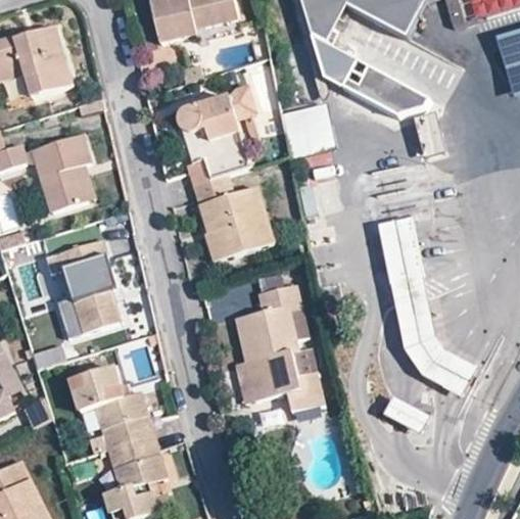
[(150,0),(159,41),(197,32),(195,25),(235,15),(232,0),(150,0)]
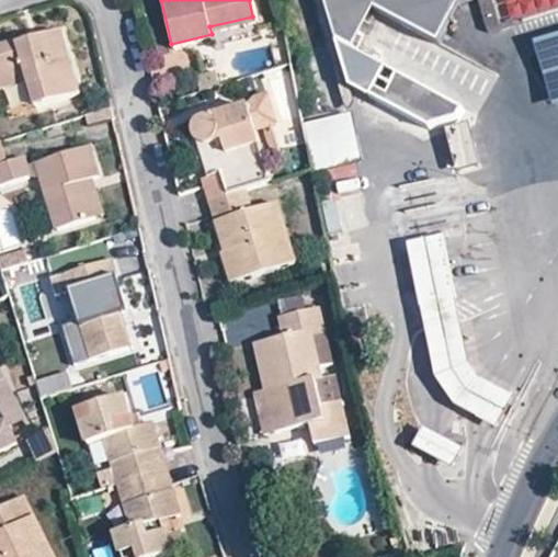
[(456,0),(321,0),(333,37),(351,46),(372,7),(435,40),(456,0)]
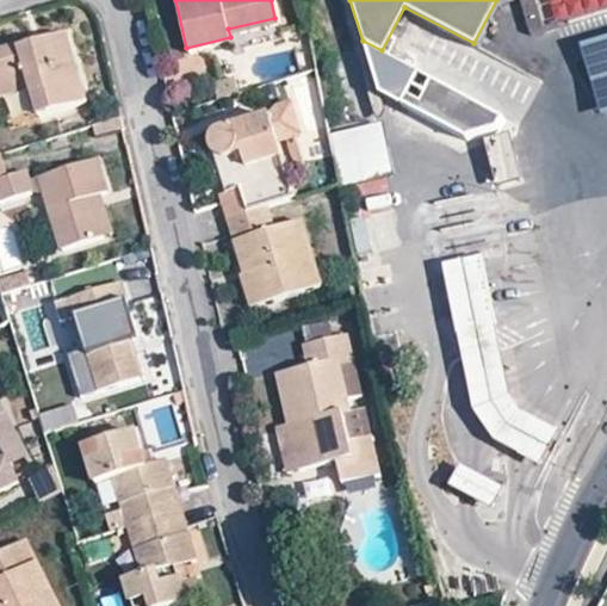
[(274,18),(228,29),(230,37),(277,28),(274,18)]
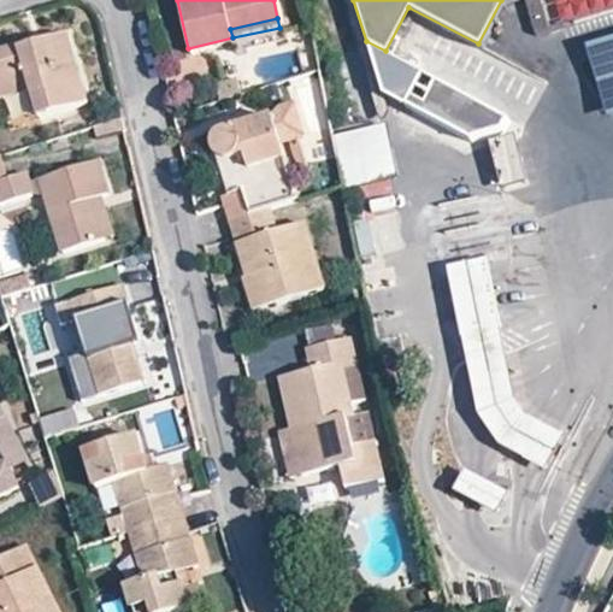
[(84,98),(65,29),(31,37),(30,35),(0,42),(0,93),(1,93),(0,89),(0,84),(25,76),(35,112),(84,98)]
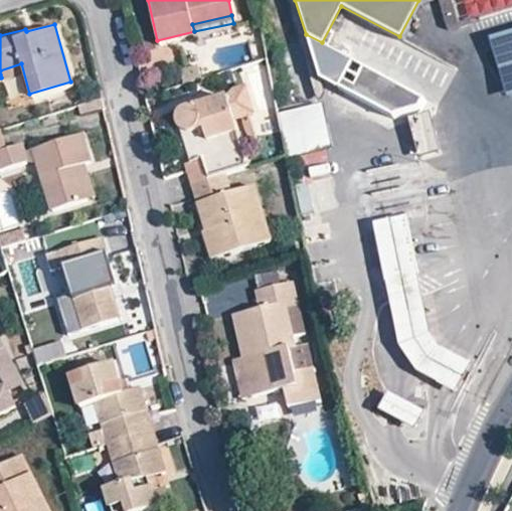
[(29,94),(21,63),(0,70),(0,74),(1,77),(17,73),(23,96),(29,94)]
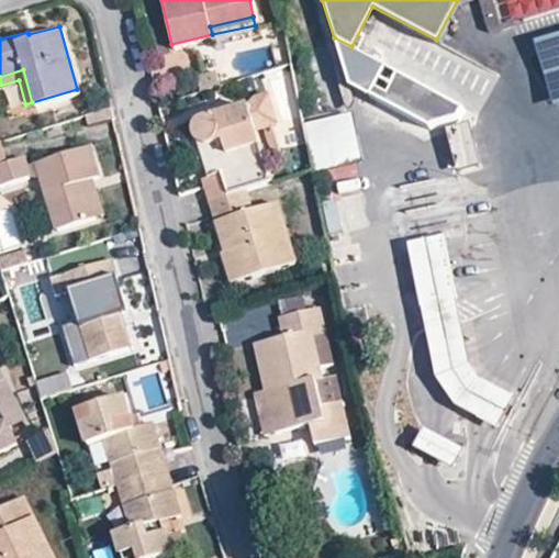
[(258,142),(245,102),(198,116),(194,119),(192,122),(190,124),(190,127),(190,132),(191,135),(192,137),(193,140),(196,141),(203,144),(212,171),(205,174),(201,175),(208,197),(242,186),(235,164),(261,156),(257,142),(258,142)]
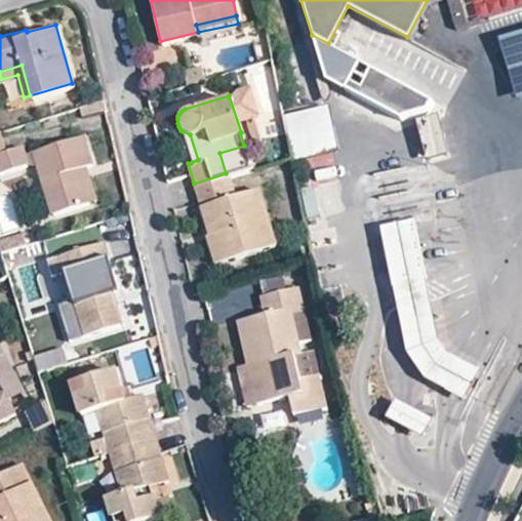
[(102,96),(77,104),(78,112),(104,106),(102,96)]
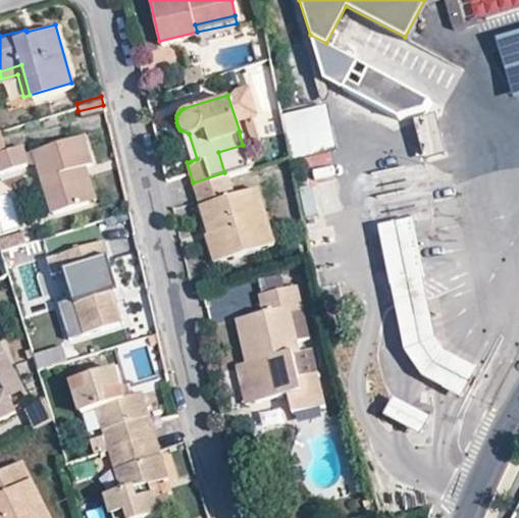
[(334,148),(325,102),(278,111),(288,157),(334,148)]
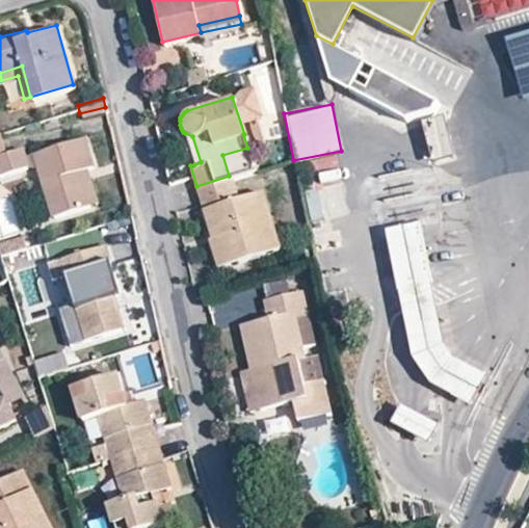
[(443,147),(434,107),(417,111),(425,150),(443,147)]
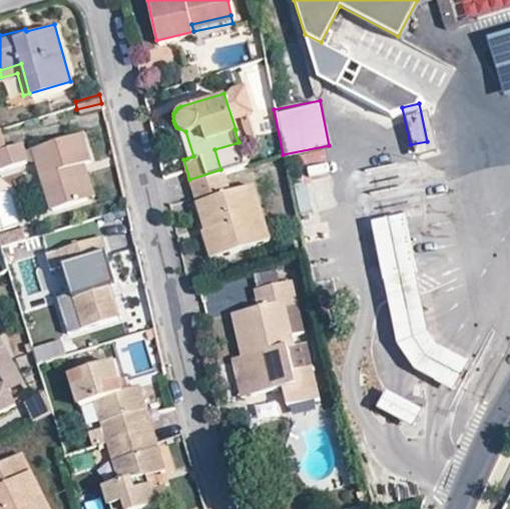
[(193,156),(185,131),(178,128),(187,158),(193,156)]
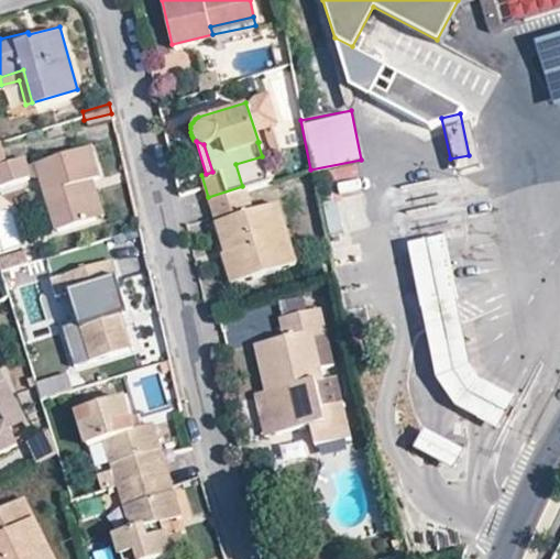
[(33,160),(53,227),(92,215),(81,178),(91,176),(96,174),(88,143),(33,160)]
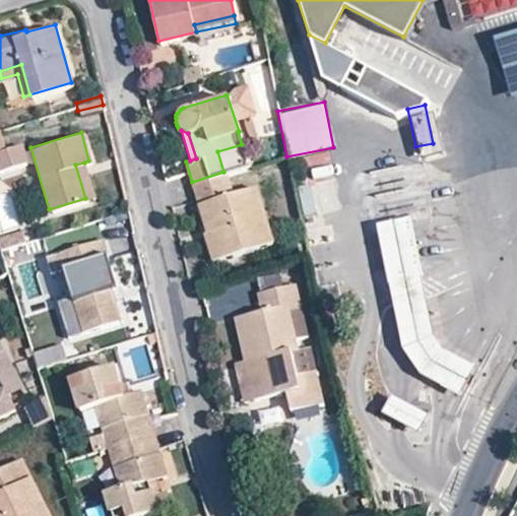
[(0,166),(25,158),(20,141),(4,146),(0,134),(0,166)]
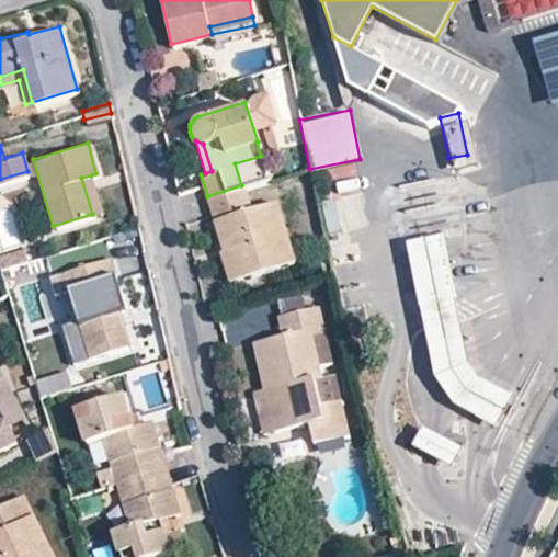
[(81,178),(92,214),(101,212),(91,175),(81,178)]
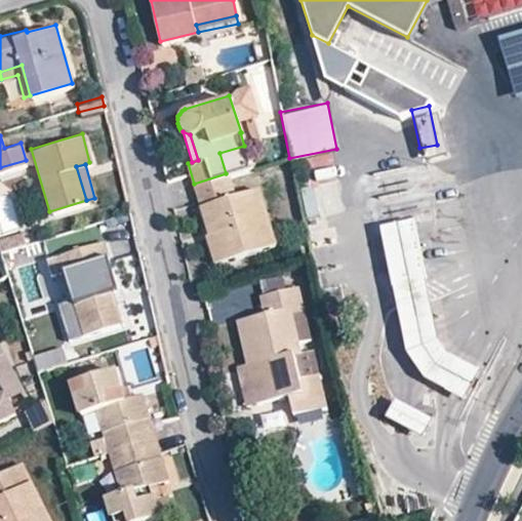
[(273,243),(256,187),(232,194),(226,173),(194,184),(199,204),(205,202),(213,230),(206,232),(214,261),(273,243)]
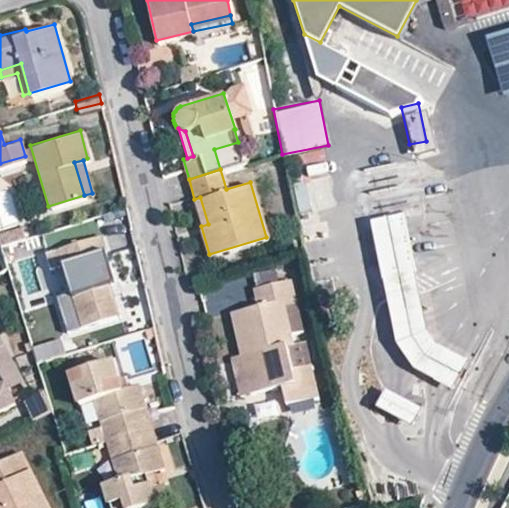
[(310,206),(307,176),(292,177),(295,207),(310,206)]
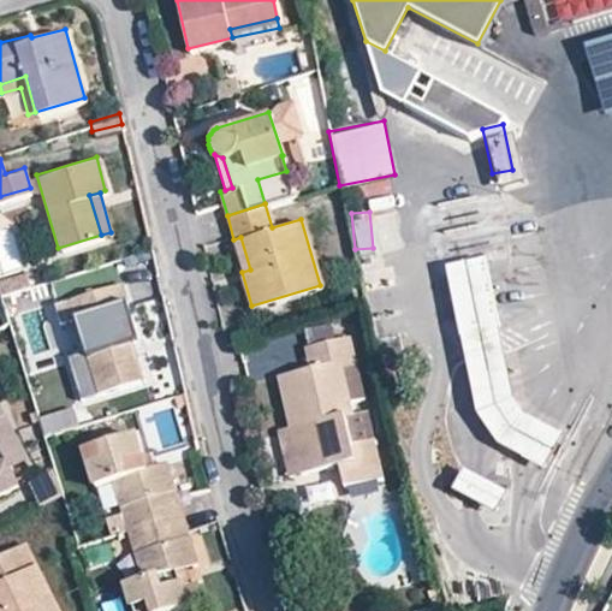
[(250,270),(241,237),(233,239),(232,239),(242,272),(250,270)]
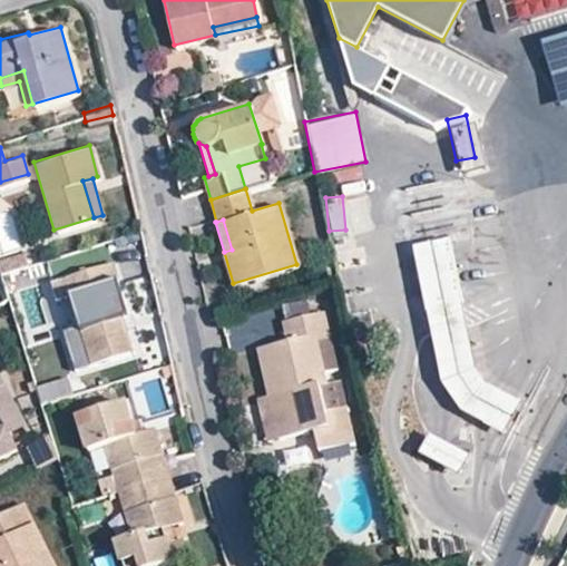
[(420,294),(423,305),(440,381),(448,393),(459,409),(494,429),(501,433),(520,400),(511,394),(486,380),(476,366),(475,359),(461,298),(459,286),(455,264),(449,238),(411,245),(417,272),(420,294)]
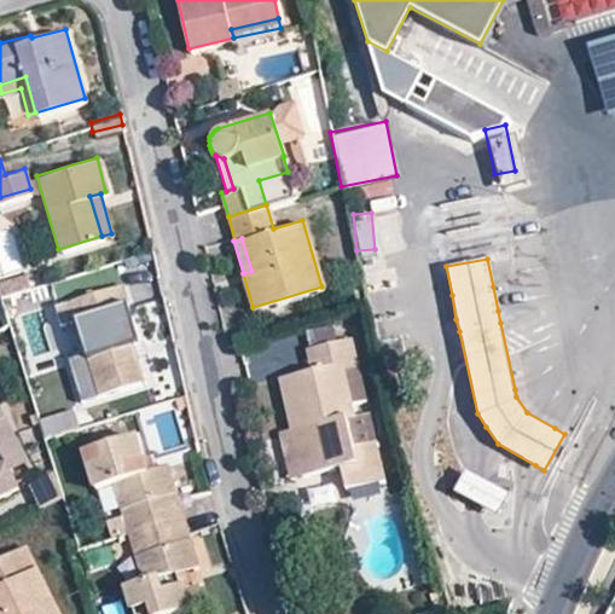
[(0,293),(28,284),(24,272),(0,279),(0,293)]
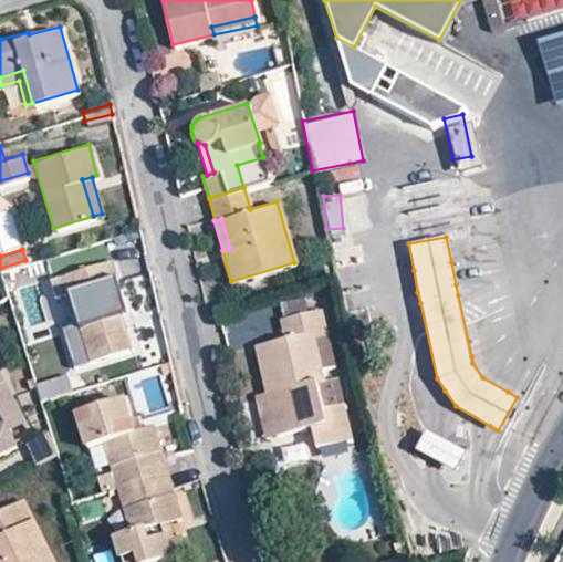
[(111,257),(47,277),(61,326),(64,325),(75,362),(129,345),(122,321),(118,310),(125,308),(111,257)]
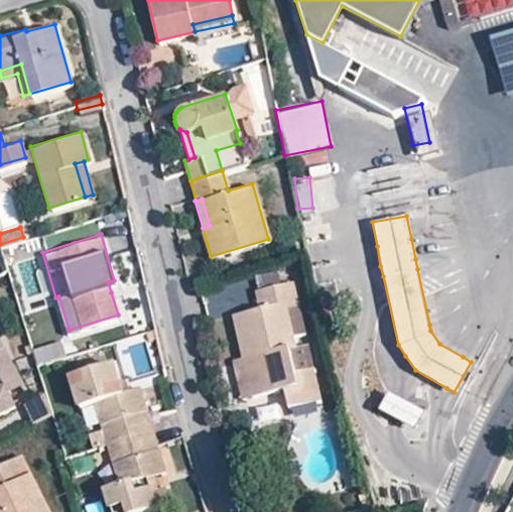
[(114,280),(108,282),(111,292),(120,289),(117,280),(114,280)]
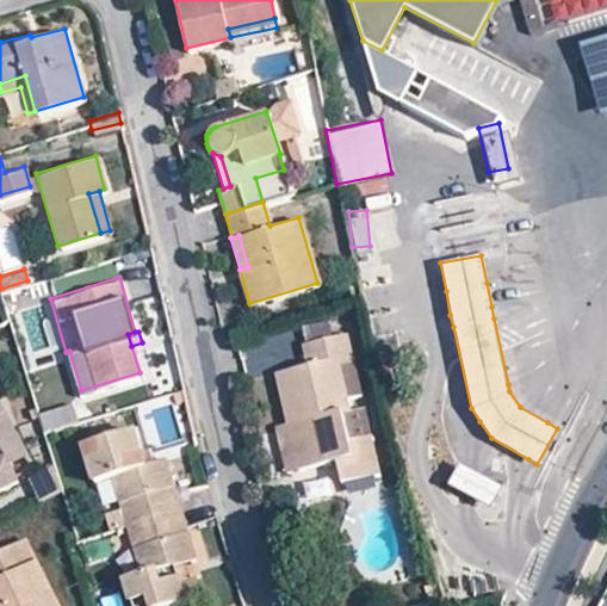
[(285,420),(296,467),(335,457),(340,478),(377,470),(367,432),(346,437),(340,413),(347,412),(335,360),(350,358),(345,332),(299,341),(304,363),(273,369),(285,420)]
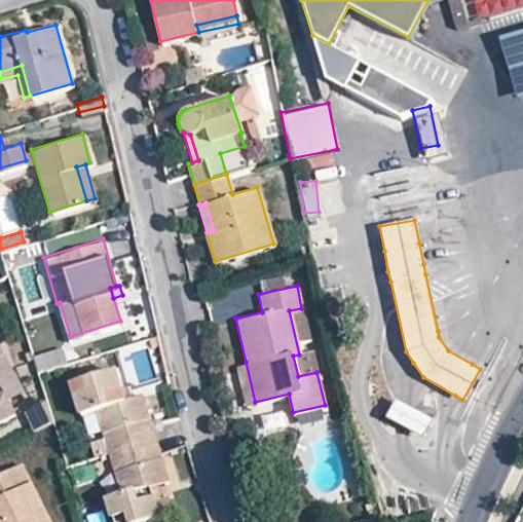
[(19,388),(0,348),(0,419),(14,412),(5,394),(19,388)]
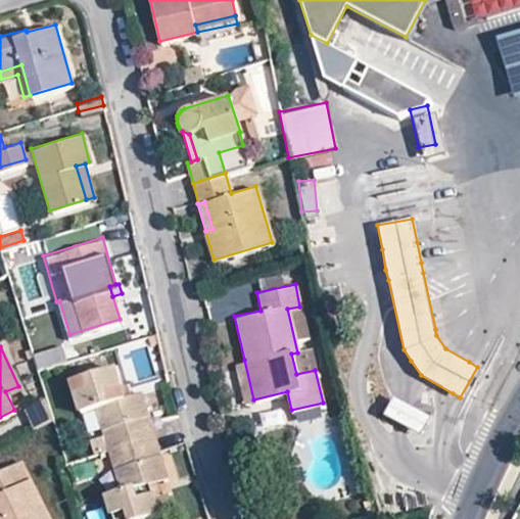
[(291,354),(296,374),(315,370),(311,349),(297,352),(291,354)]
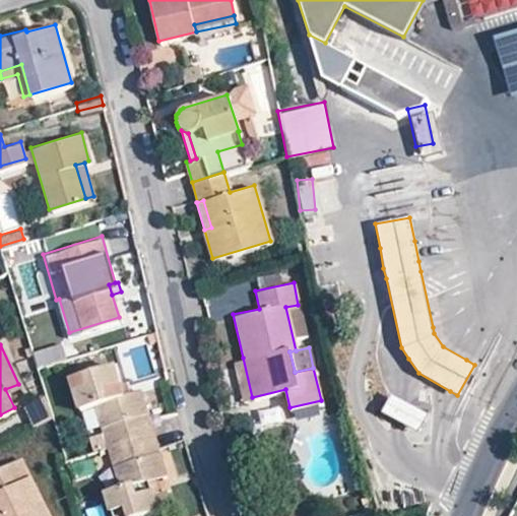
[(252,397),(243,358),(233,360),(242,399),(252,397)]
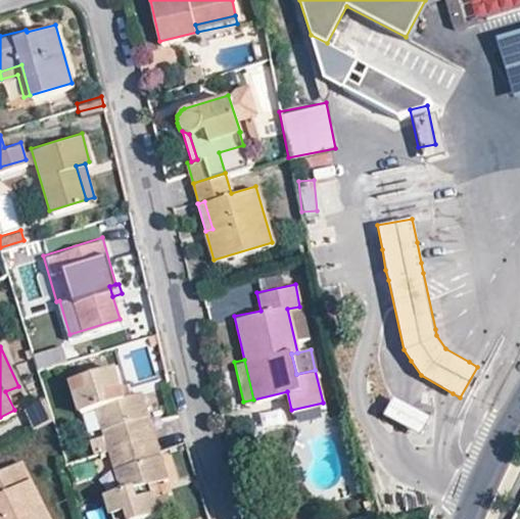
[(95,406),(107,446),(153,433),(139,389),(123,394),(112,365),(83,373),(83,374),(71,378),(80,410),(95,406)]
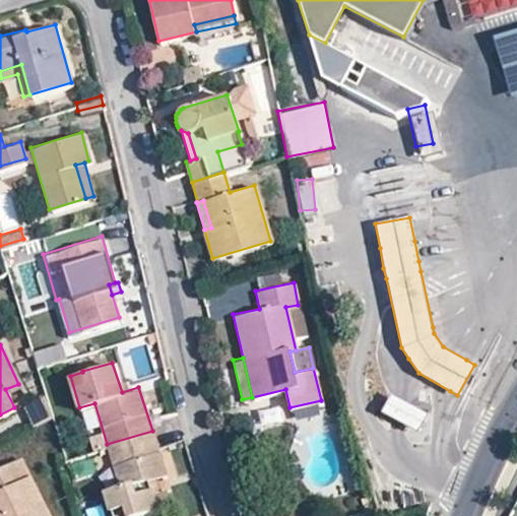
[(30,421),(52,413),(44,392),(23,400),(30,421)]
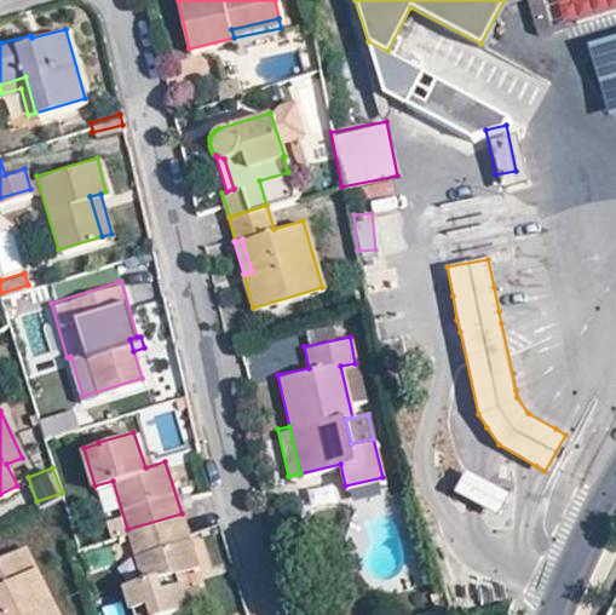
[(501,517),(513,494),(477,475),(467,469),(455,493),(466,498),(501,517)]
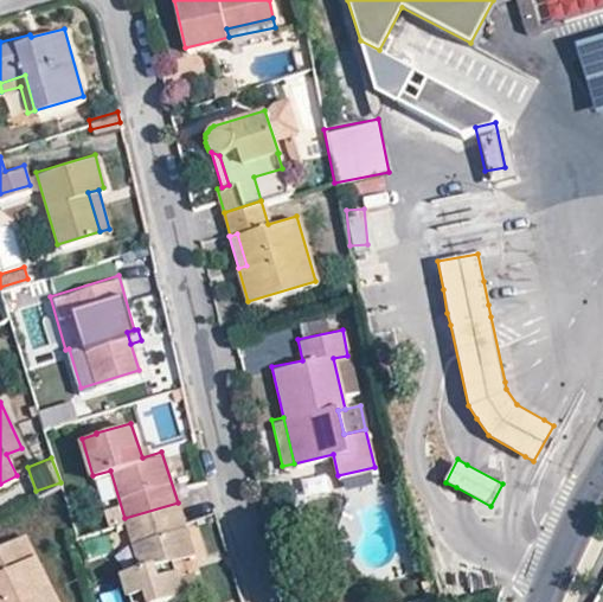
[(124,518),(139,567),(122,572),(130,601),(154,601),(181,594),(172,557),(191,551),(178,503),(124,518)]
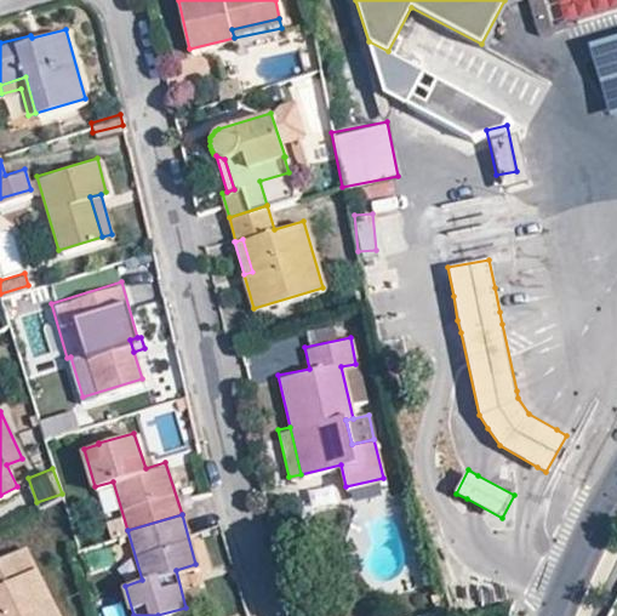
[(0,615),(58,615),(23,545),(0,555),(0,615)]
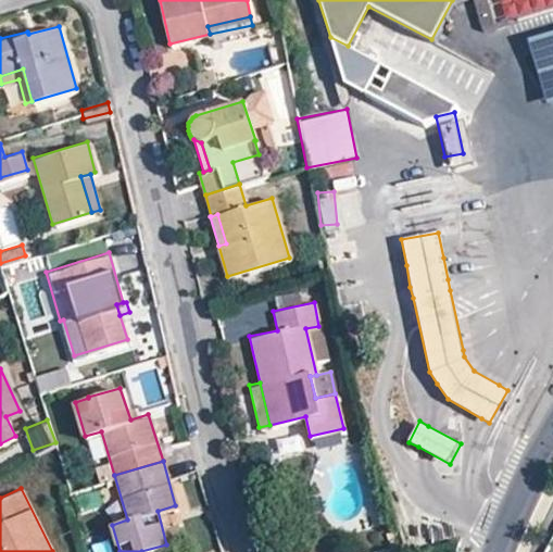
[(384,529),(387,538),(396,535),(393,526),(384,529)]
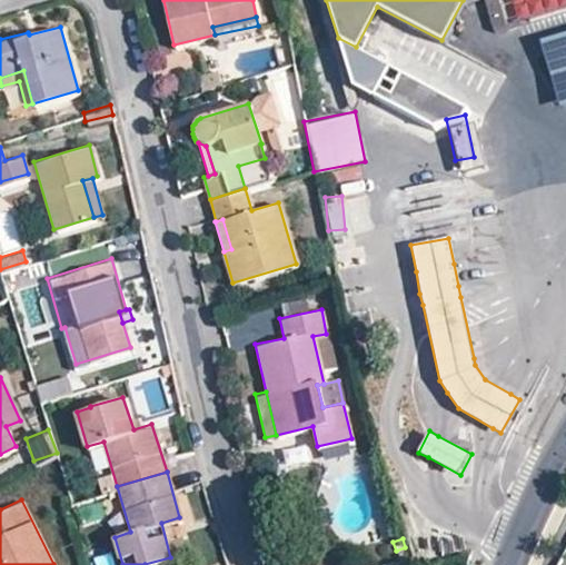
[(112,564),(108,546),(90,552),(95,564),(112,564)]
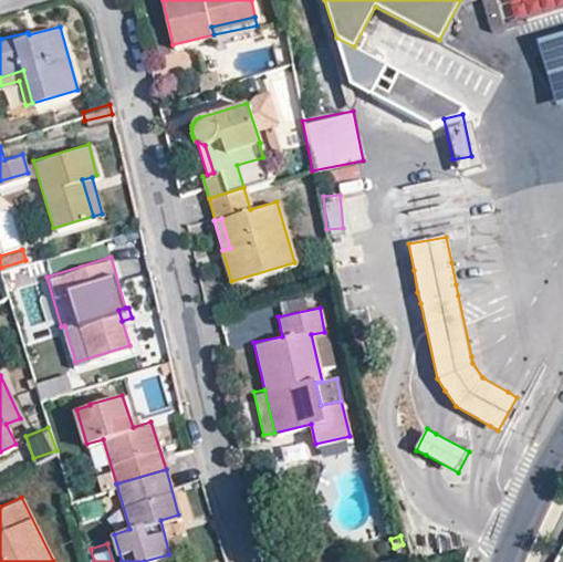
[(391,557),(392,561),(415,561),(409,550),(391,557)]
